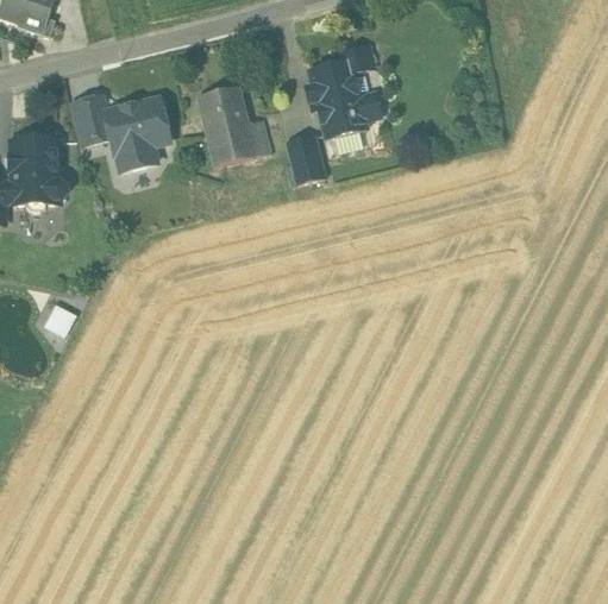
[(1,0),(0,2),(0,17),(17,24),(17,26),(49,37),(55,20),(48,18),(55,0),(1,0)]
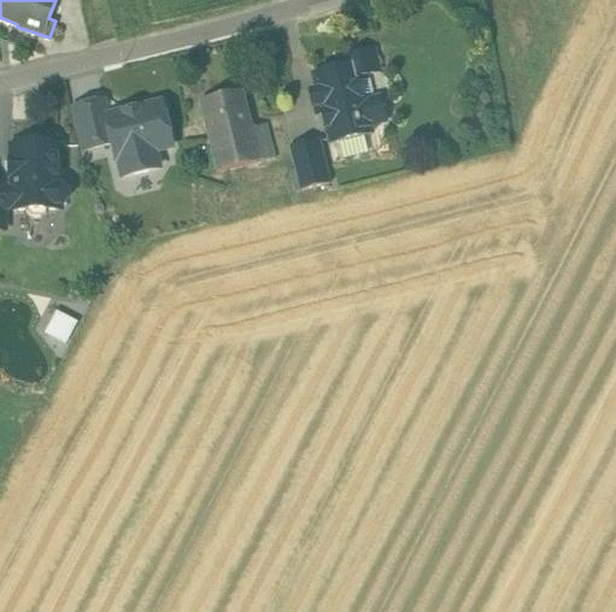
[(350,62),(312,70),(317,90),(318,89),(320,98),(311,100),(312,103),(314,101),(315,111),(321,110),(324,123),(329,141),(371,130),(369,122),(386,117),(380,94),(374,95),(368,71),(379,68),(373,47),(347,53),(350,62)]
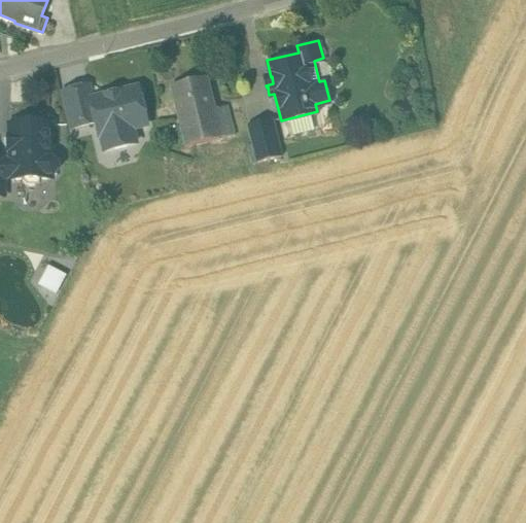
[(206,75),(170,84),(184,144),(221,135),(214,106),(206,75)]
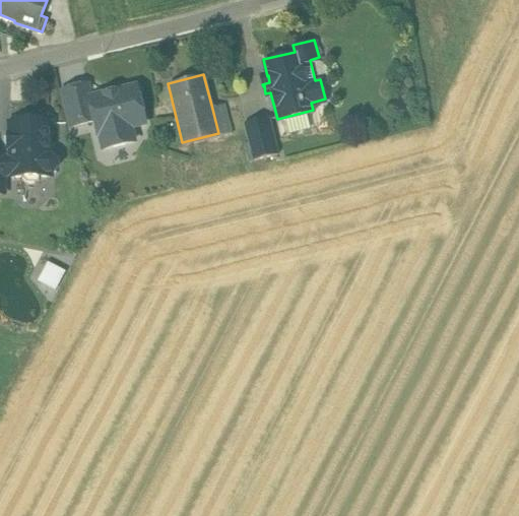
[(147,123),(140,78),(91,86),(89,79),(59,83),(66,126),(92,121),(98,147),(135,141),(133,125),(147,123)]
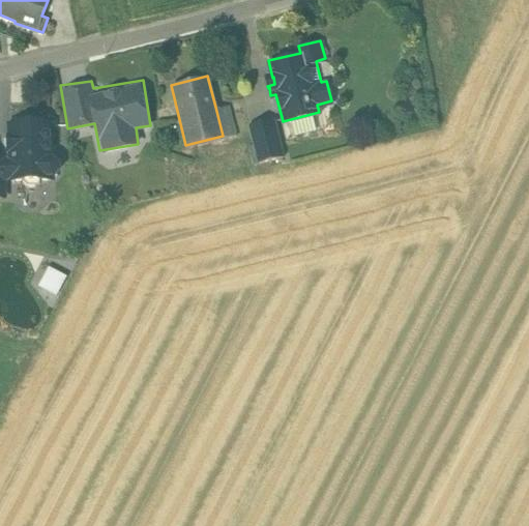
[(228,104),(215,107),(223,136),(235,133),(228,104)]
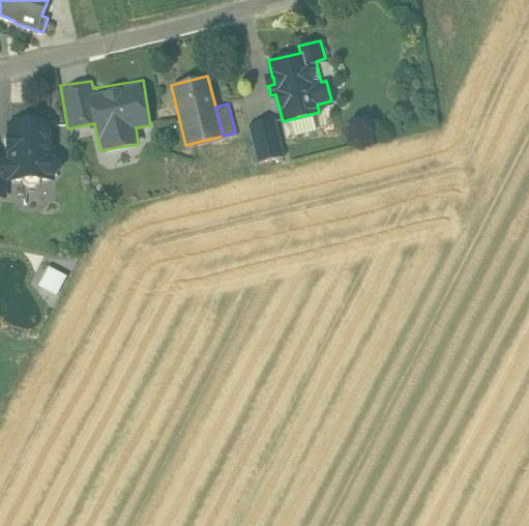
[(273,117),(247,123),(257,161),(283,154),(273,117)]
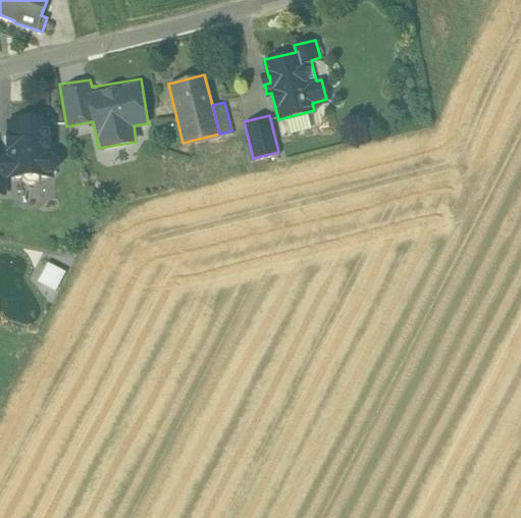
[(49,156),(49,120),(10,121),(10,133),(8,133),(8,146),(10,146),(11,158),(3,158),(3,173),(11,173),(11,175),(21,175),(21,177),(27,183),(35,182),(39,177),(39,174),(49,174),(49,171),(52,170),(56,166),(56,160),(52,156),(49,156)]
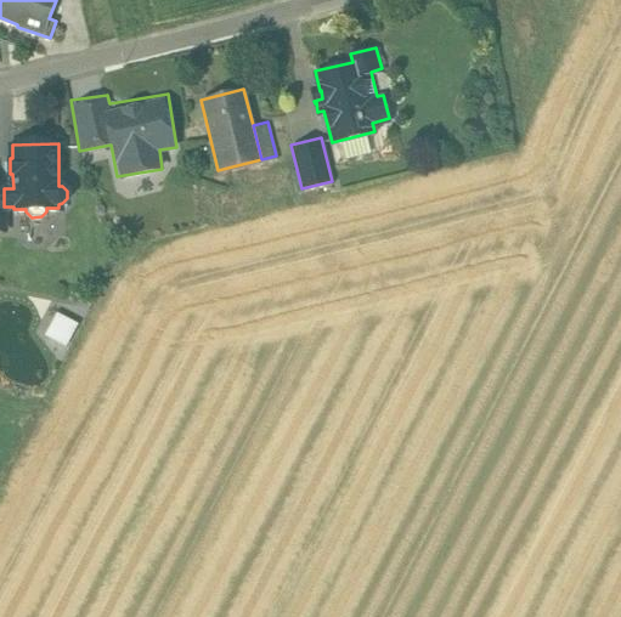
[(66,343),(78,321),(56,310),(45,332),(66,343)]
